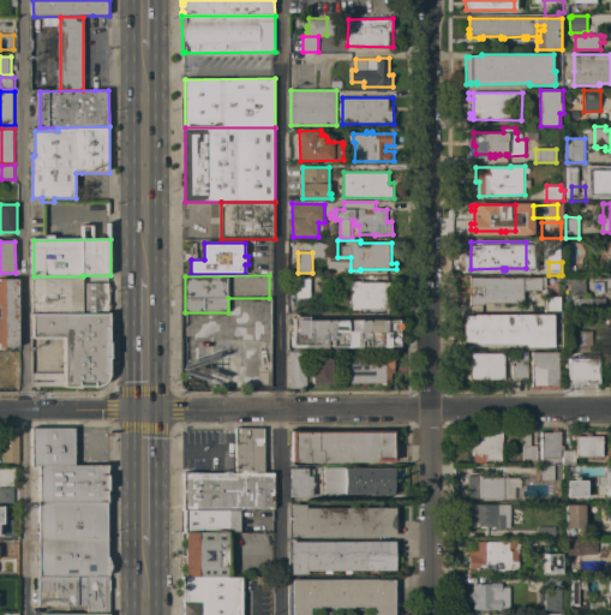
[(34,314),(34,276),(83,276),(84,314),(34,314)]
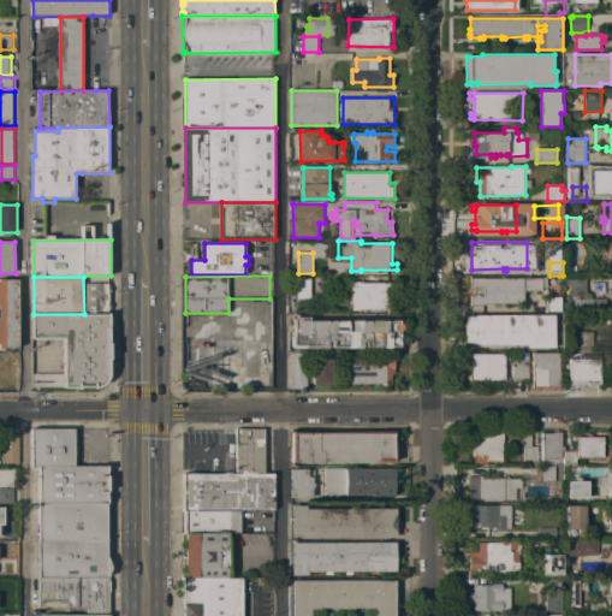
[(473,278),(544,278),(544,277),(548,277),(548,288),(544,288),(544,291),(526,291),(526,304),(506,304),(506,307),(503,307),(503,304),(486,304),(486,306),(473,306),(473,294),(469,294),(469,290),(473,290),(473,278)]
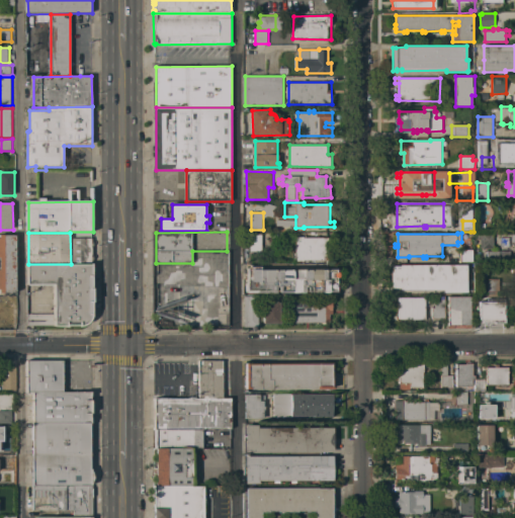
[(263,252),(251,252),(251,235),(263,234),(263,252)]
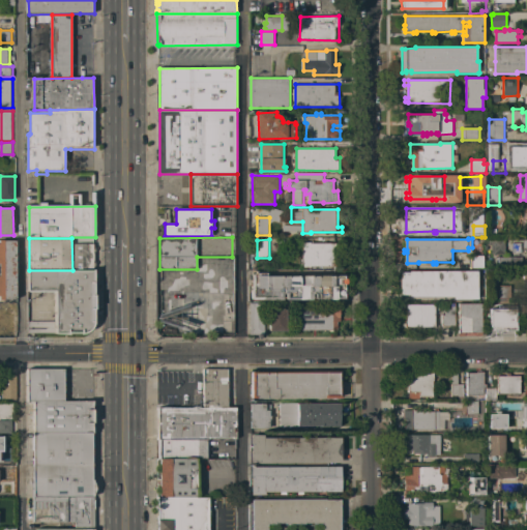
[(17,299),(0,299),(0,240),(17,240),(17,299)]
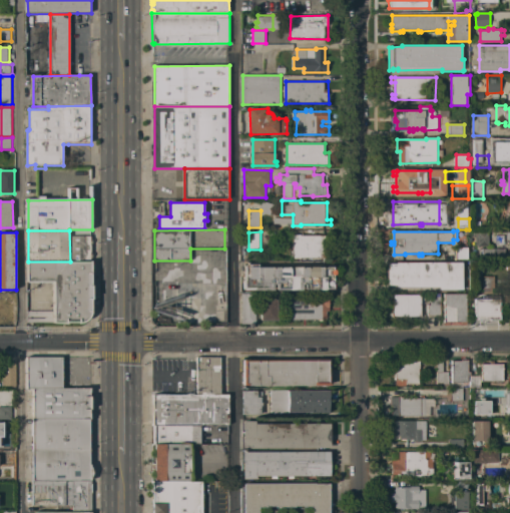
[(490,246),(479,246),(479,232),(490,232),(490,246)]
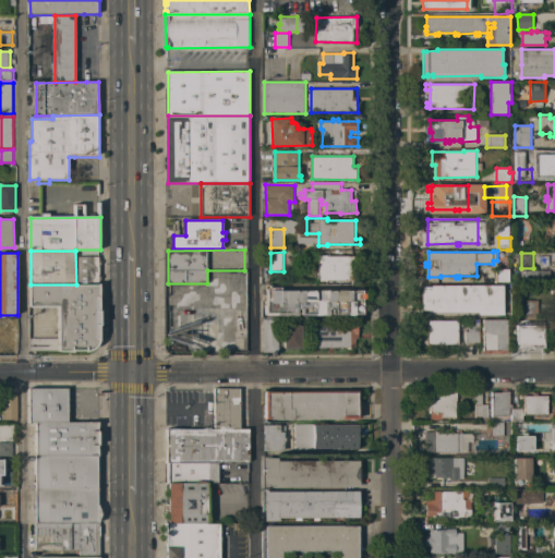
[(352,255),(352,280),(328,281),(318,281),(318,255),(352,255)]
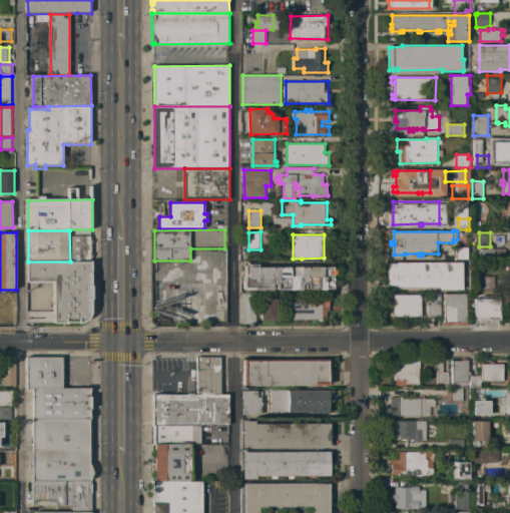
[(72,262),(72,236),(91,236),(91,262),(72,262)]
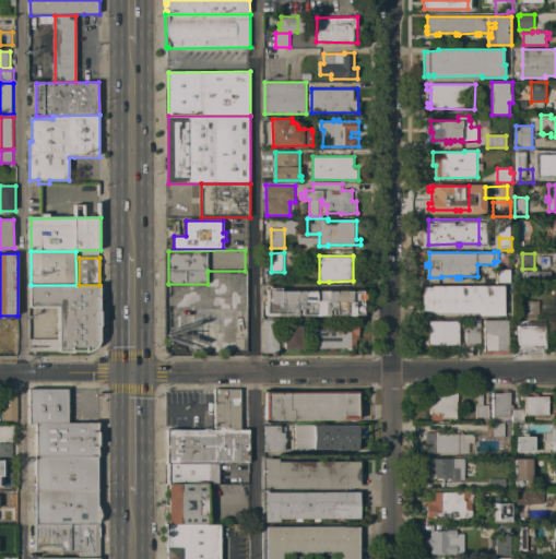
[(512,284),(498,284),(498,270),(513,270),(512,284)]
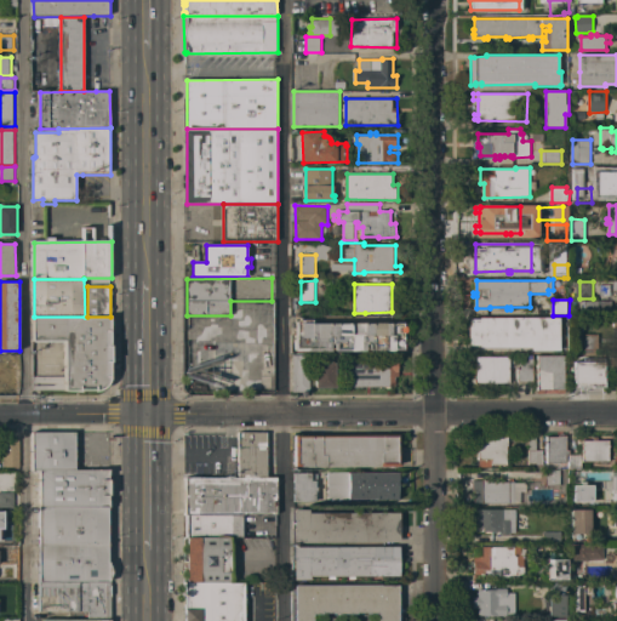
[(601,301),(601,315),(586,315),(586,301),(601,301)]
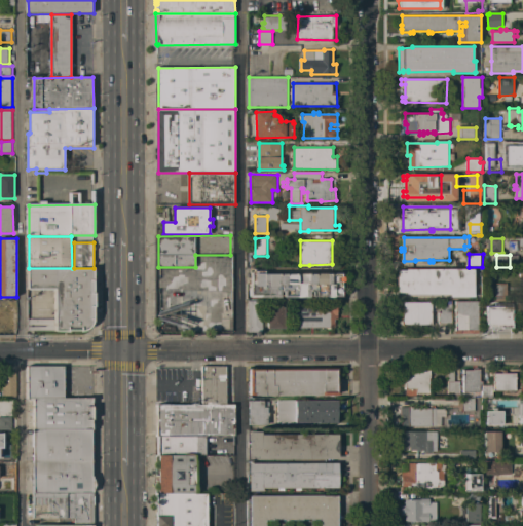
[(72,268),(74,268),(94,268),(94,317),(95,317),(95,322),(92,325),(90,328),(85,331),(81,332),(54,332),(54,290),(29,290),(29,268),(72,268)]
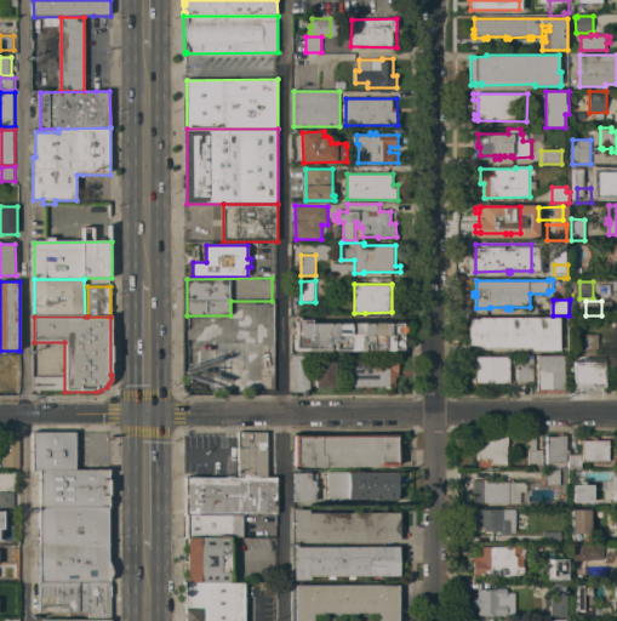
[(532,351),(532,347),(480,347),(480,346),(473,346),(472,339),(470,339),(470,326),(472,326),(472,319),(480,319),(480,318),(560,318),(560,351),(532,351)]
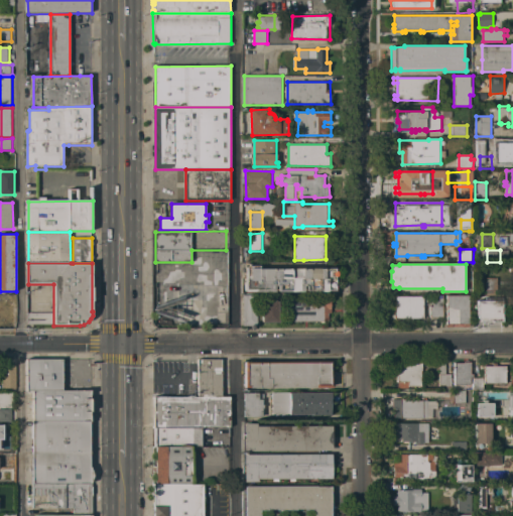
[(307,292),(307,286),(304,286),(304,291),(278,291),(278,286),(275,286),(275,291),(245,292),(245,268),(246,268),(246,266),(259,266),(260,269),(337,269),(337,291),(307,292)]
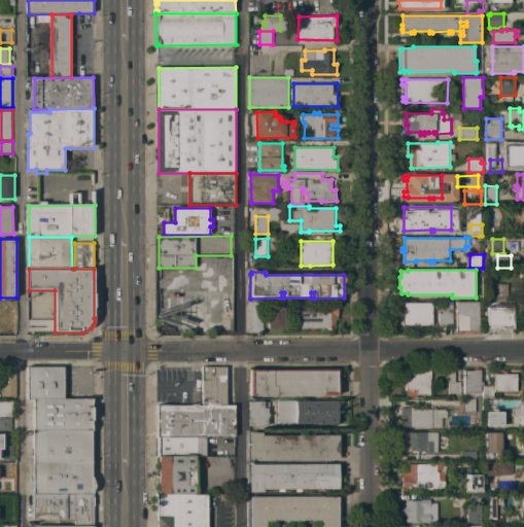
[(509,284),(509,296),(497,297),(497,284),(509,284)]
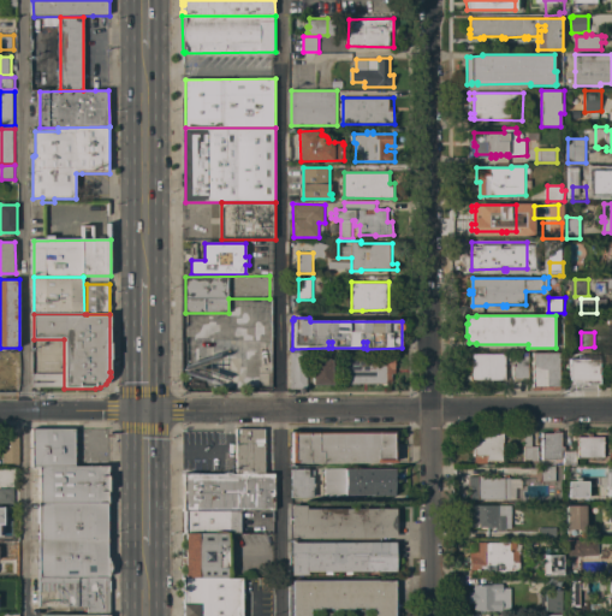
[(0,351),(21,351),(21,389),(17,389),(17,391),(12,391),(12,389),(7,389),(7,380),(3,380),(3,383),(3,386),(1,386),(1,388),(0,388),(0,351)]
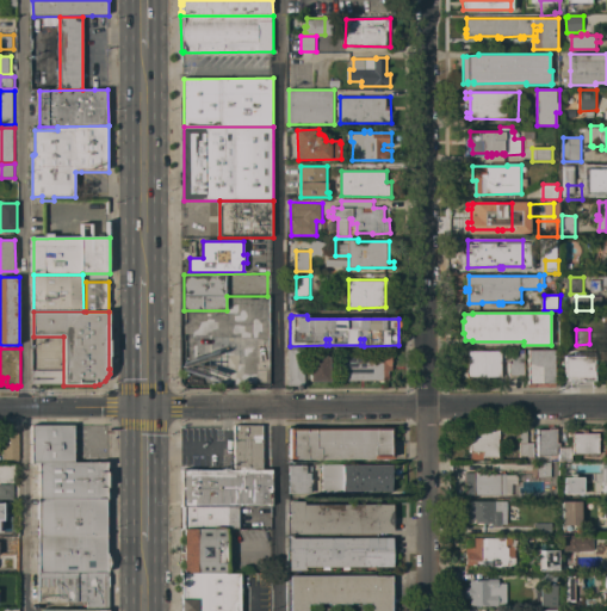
[(584,353),(584,349),(595,349),(595,353),(596,353),(596,380),(595,380),(595,381),(594,381),(594,382),(587,382),(587,381),(584,381),(582,381),(582,376),(575,376),(575,353),(584,353)]
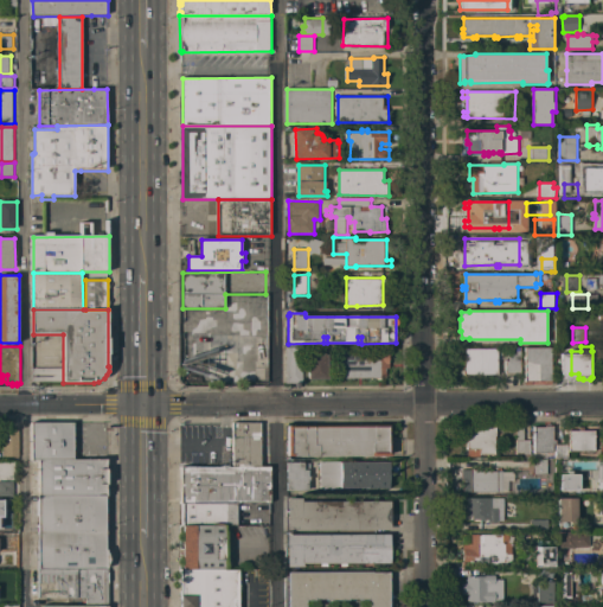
[(303,383),(287,383),(287,347),(303,347),(303,383)]
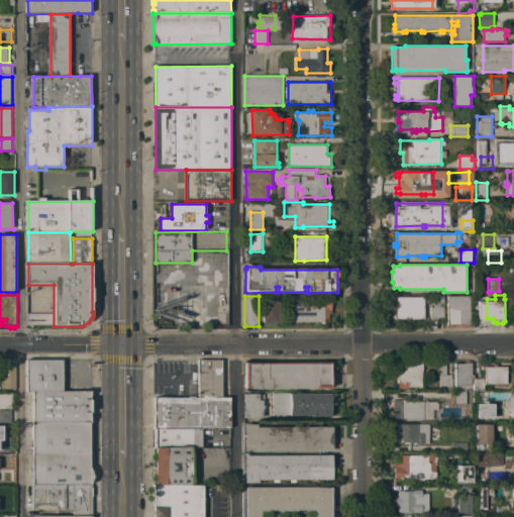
[(445,318),(432,318),(432,299),(435,299),(435,296),(444,296),(445,318)]
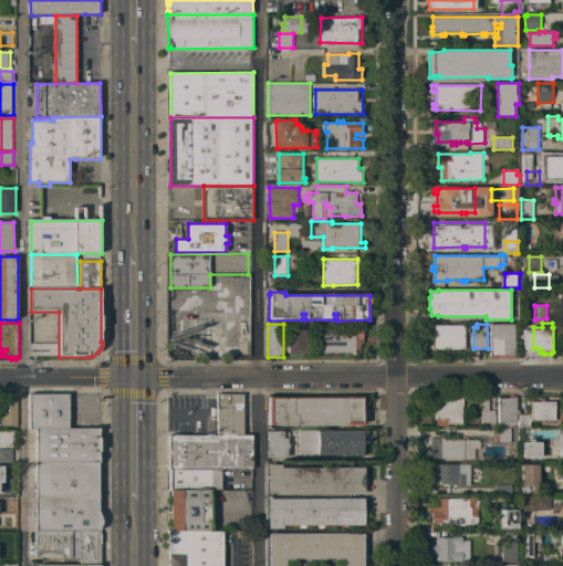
[(517,358),(510,358),(510,356),(497,356),(497,358),(492,358),(492,324),(515,324),(517,358)]
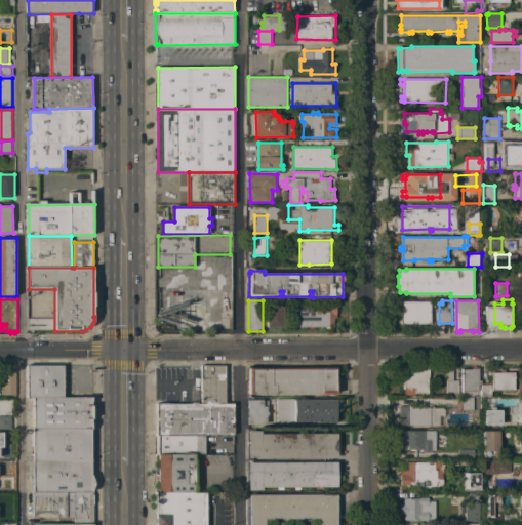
[(432,301),(432,324),(403,324),(399,324),(399,319),(403,319),(402,307),(400,307),(400,301),(432,301)]
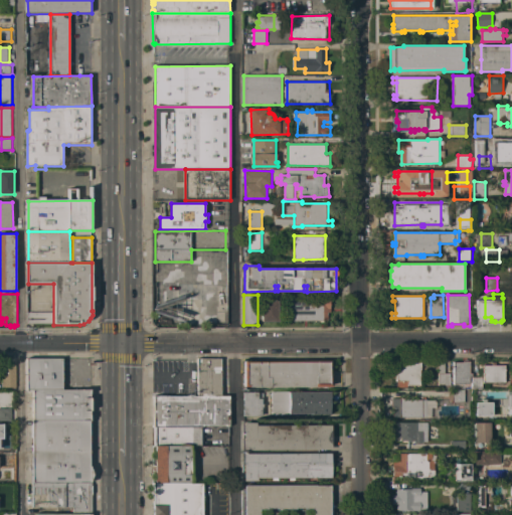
[(331,299),(331,312),(328,312),(328,321),(288,321),(288,299),(331,299)]
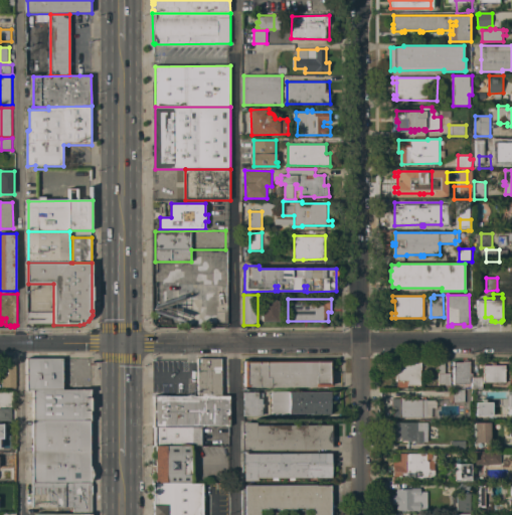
[(280,322),(263,322),(262,301),(275,301),(275,300),(277,300),(277,301),(279,301),(280,322)]
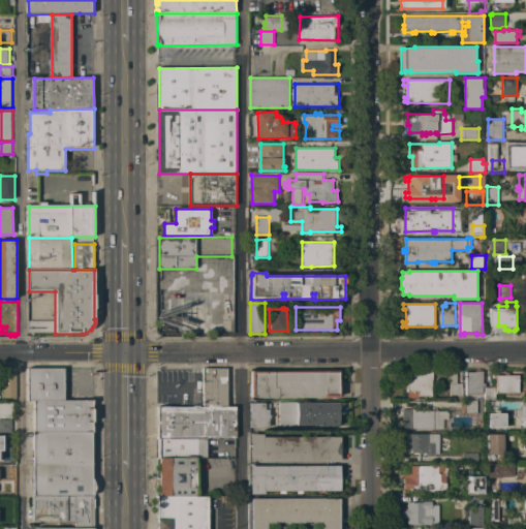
[(495,325),(487,325),(487,313),(495,313),(495,325)]
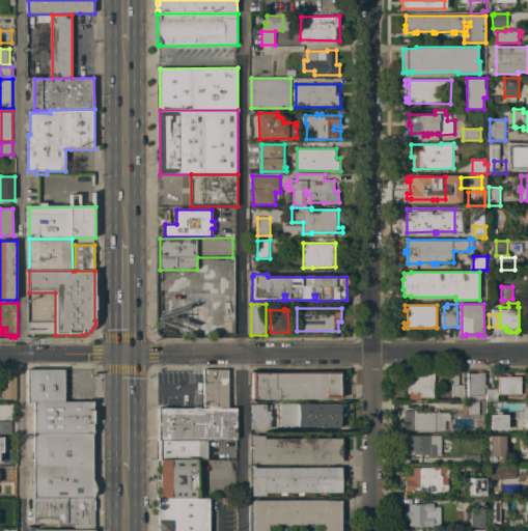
[(28,333),(50,333),(50,323),(27,323),(28,333)]
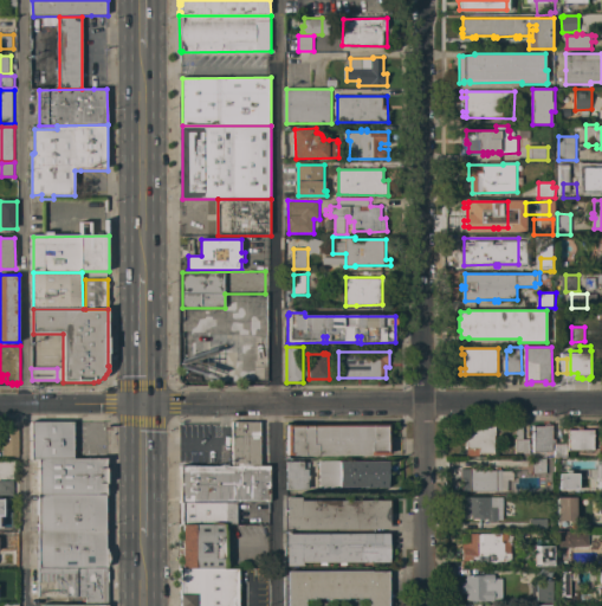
[(182,466),(234,466),(234,423),(261,421),(261,466),(271,466),(271,502),(241,502),(182,502),(182,466)]
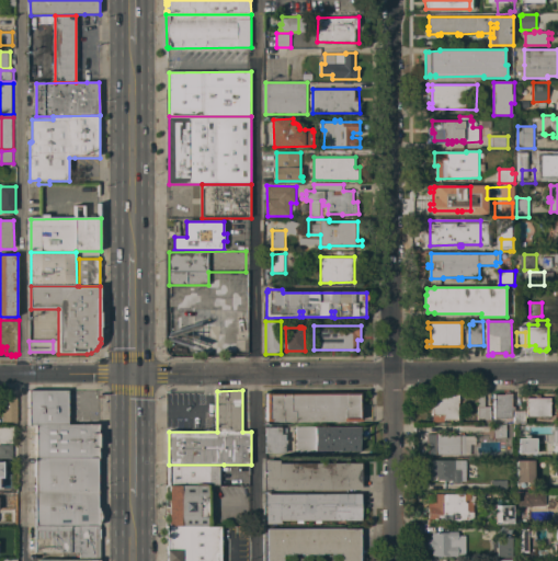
[(36,425),(31,425),(31,391),(69,391),(69,425),(36,425)]
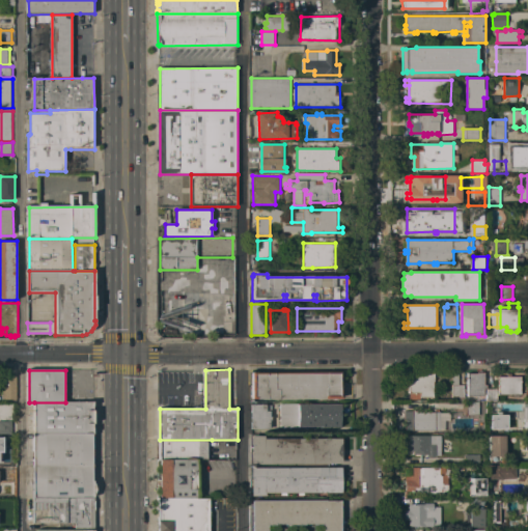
[(342,386),(343,386),(343,398),(253,399),(253,372),(342,371),(342,386)]
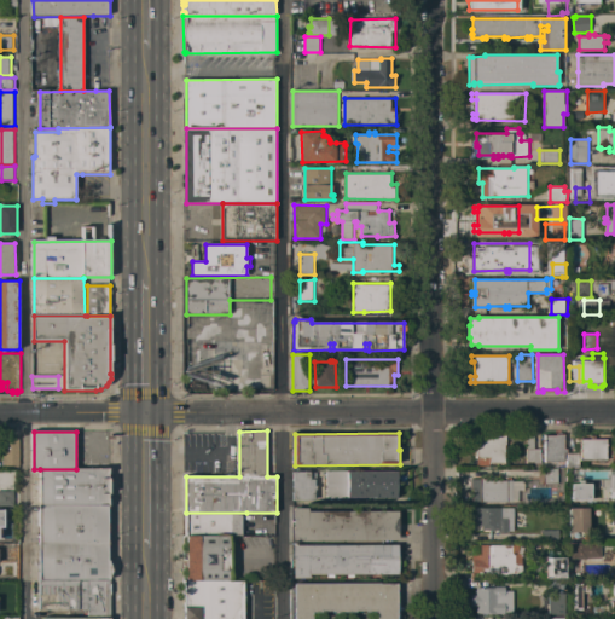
[(566,449),(568,449),(568,453),(566,453),(566,461),(546,462),(546,435),(558,435),(558,434),(566,434),(566,449)]
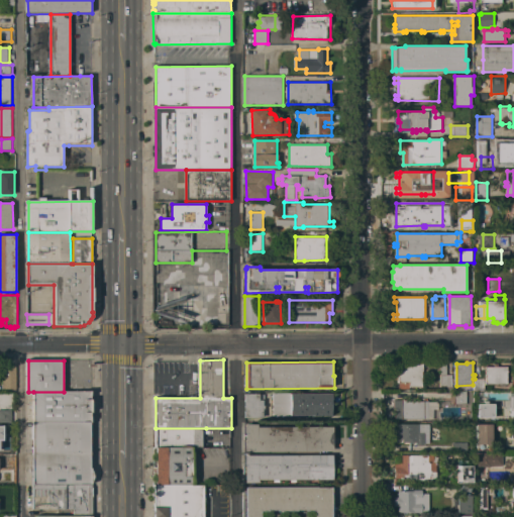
[(424,364),(424,372),(423,372),(423,388),(410,388),(410,389),(400,389),(400,383),(399,374),(396,374),(396,371),(404,370),(404,366),(417,366),(417,364),(424,364)]
